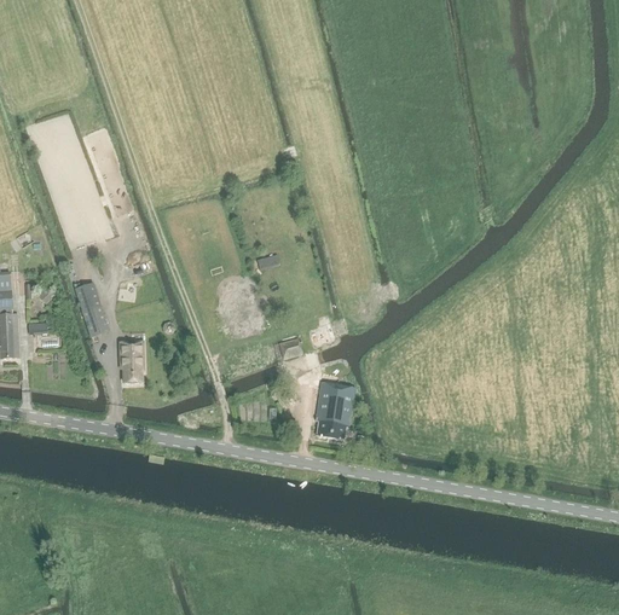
[(132,262),(152,259),(150,247),(131,250),(132,262)]
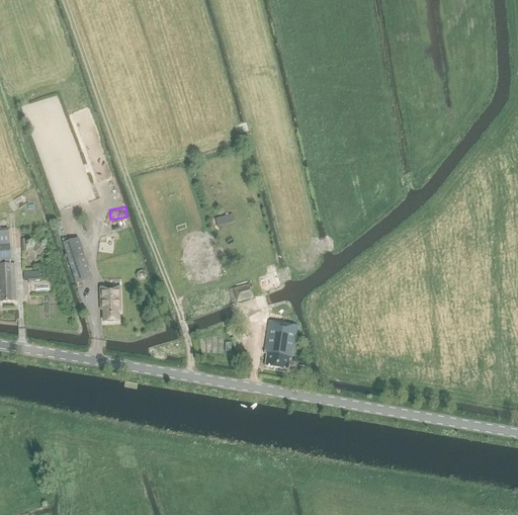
[(232,211),(213,217),(217,226),(234,221),(232,211)]
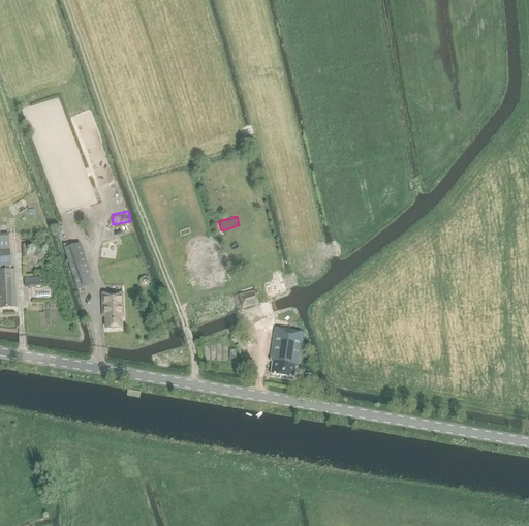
[(115,236),(133,230),(130,221),(118,225),(119,229),(103,234),(109,251),(119,248),(115,236)]
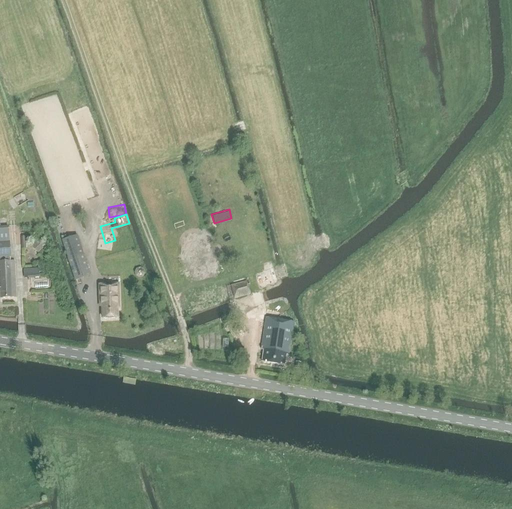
[(14,258),(10,258),(9,224),(0,223),(0,286),(1,295),(16,294),(14,258)]
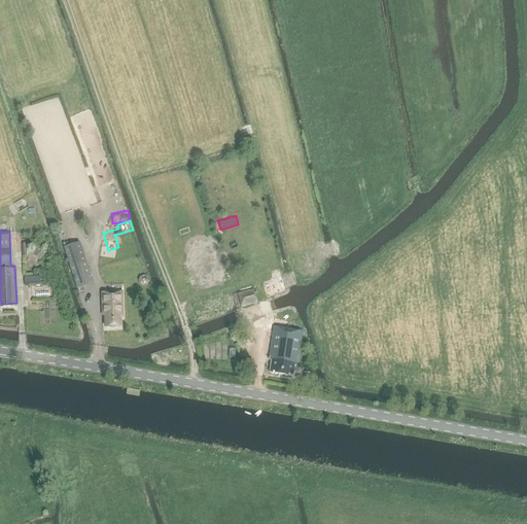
[(70,265),(85,259),(79,240),(64,245),(70,265)]
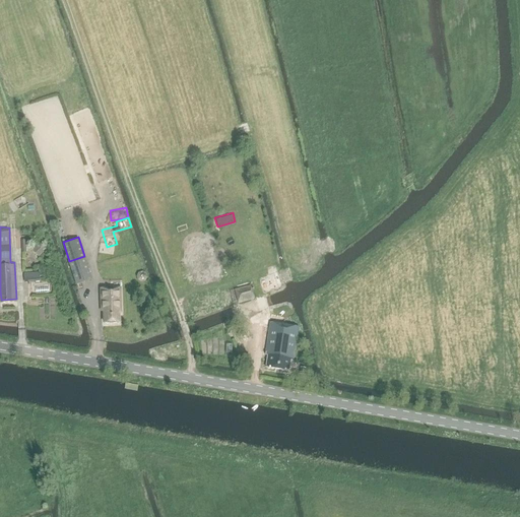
[(45,248),(40,242),(33,248),(38,254),(45,248)]
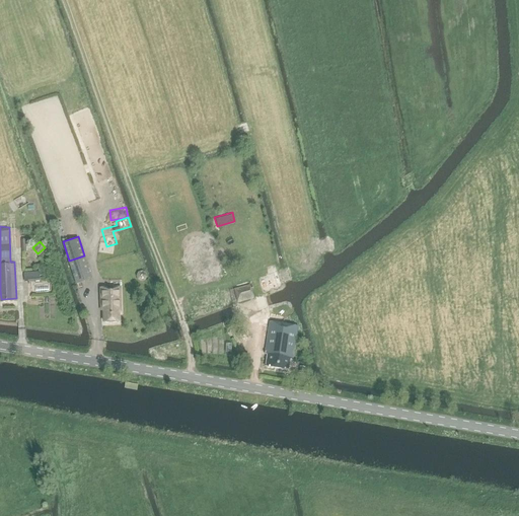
[(141,279),(145,278),(147,274),(146,271),(142,269),(138,270),(136,274),(137,278),(141,279)]
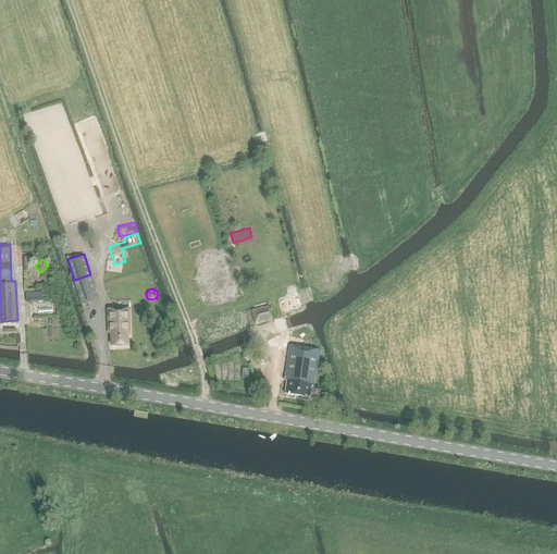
[(42,290),(25,291),(26,300),(42,299),(42,290)]
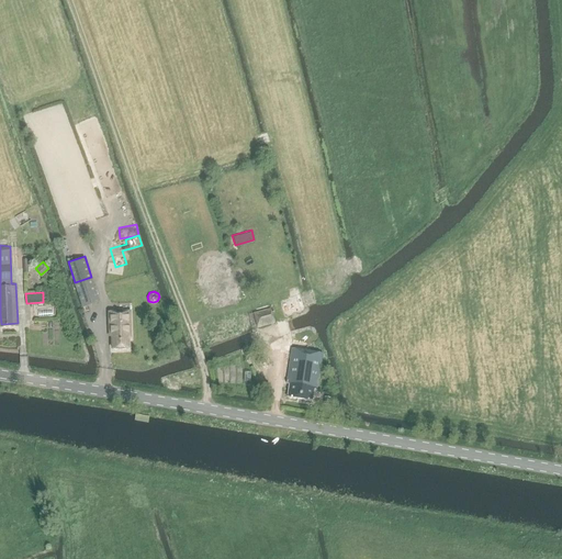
[(274,321),(270,305),(254,310),(257,325),(274,321)]
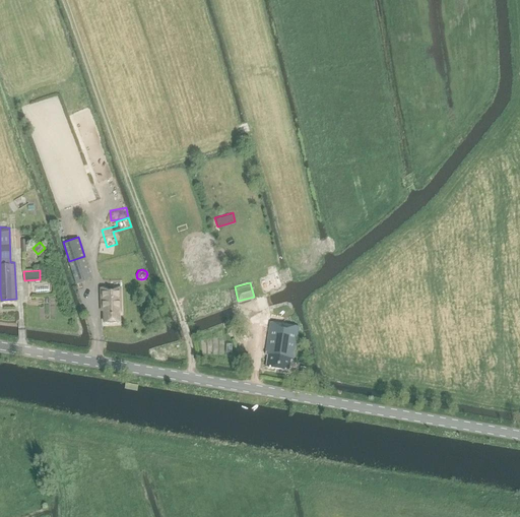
[(118,311),(121,310),(120,286),(102,287),(102,309),(104,309),(105,320),(119,319),(118,311)]
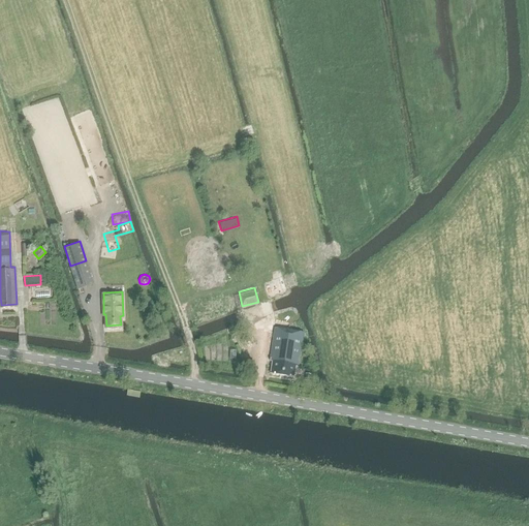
[(275,326),(270,359),(273,359),(271,371),(293,375),(296,364),(299,365),(304,330),(275,326)]
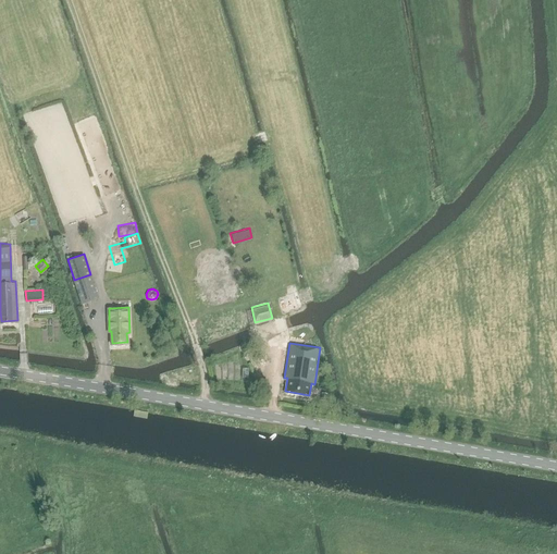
All buildings are outlined.
